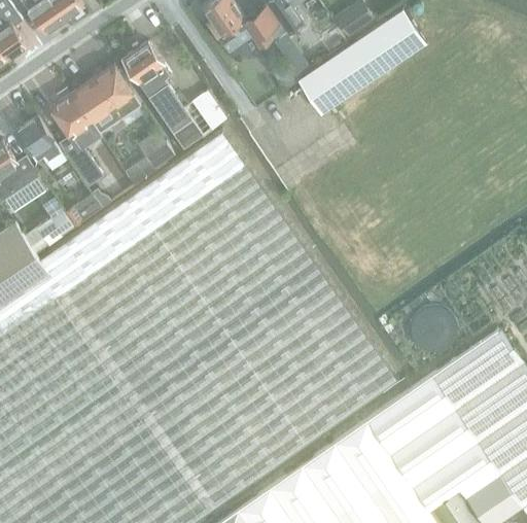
[(7,0),(0,0),(0,48),(8,61),(28,46),(14,28),(23,22),(7,0)]
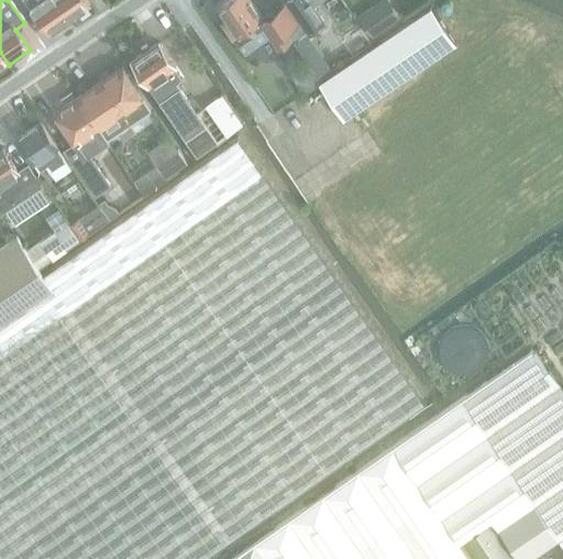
[(53,0),(22,0),(48,37),(69,22),(53,0)]
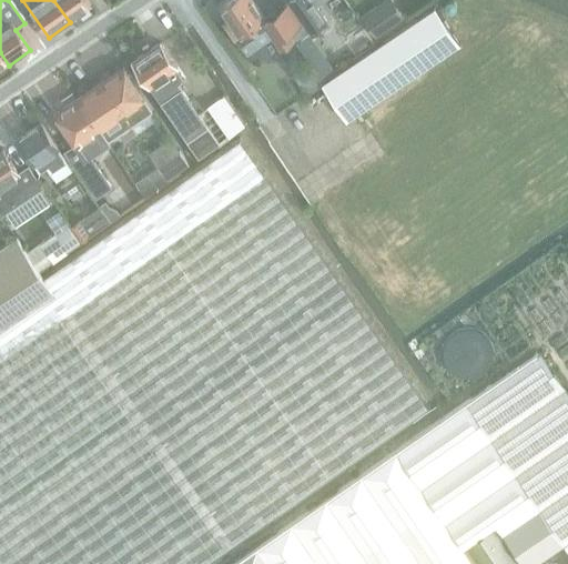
[(53,0),(70,22),(91,8),(84,0),(53,0)]
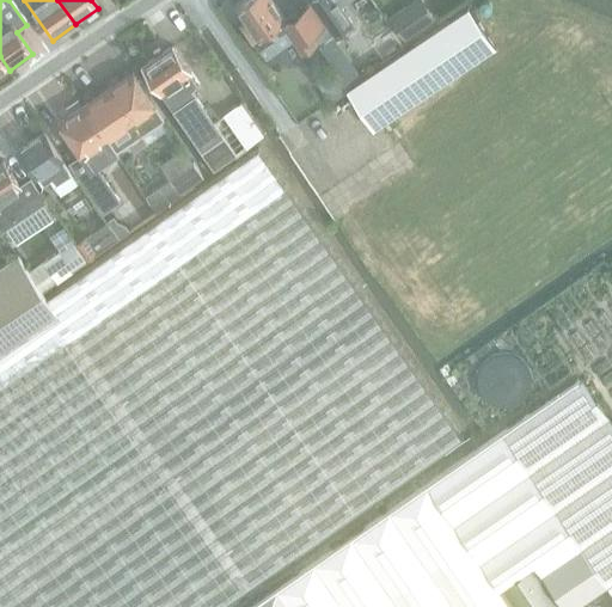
[(245,0),(236,7),(245,22),(239,26),(251,46),(257,54),(265,65),(294,44),(304,57),(331,38),(326,30),(310,5),(286,22),(269,0),(245,0)]
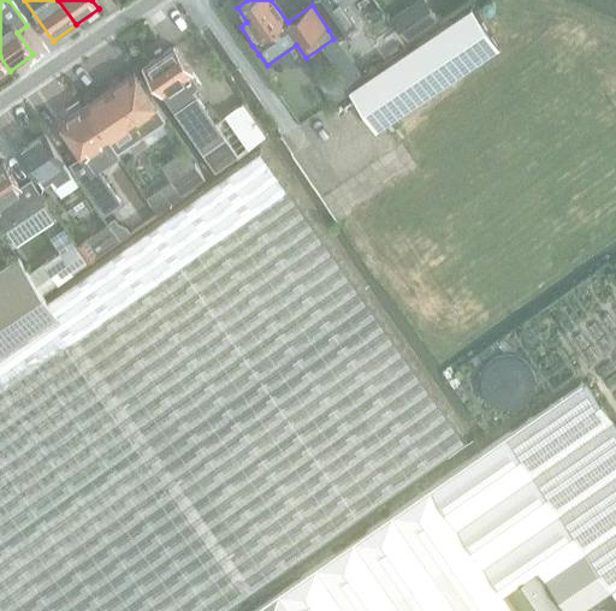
[(319,0),(314,5),(336,37),(353,24),(343,11),(359,0),(319,0)]
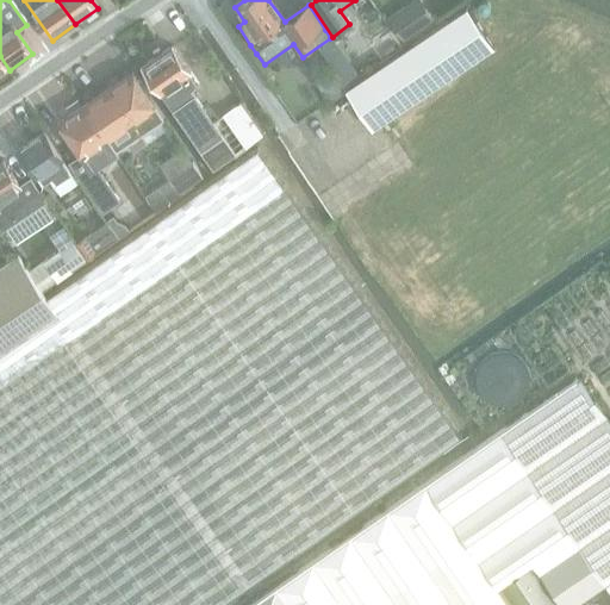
[(418,1),(387,23),(403,45),(434,24),(418,1)]
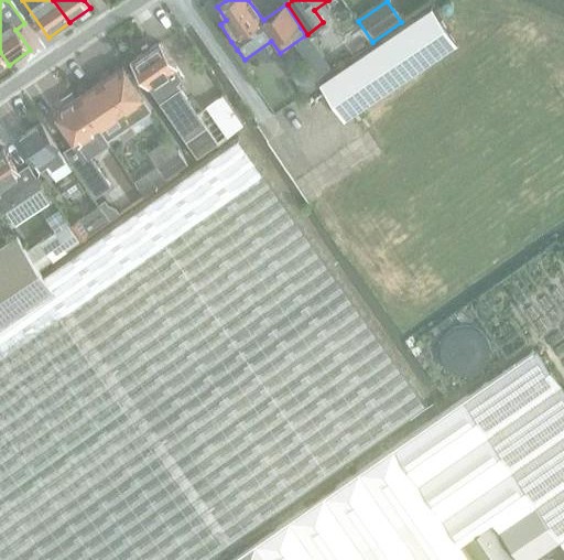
[(318,86),(317,87),(342,122),(454,47),(430,11),(334,76),(321,85),(318,86)]
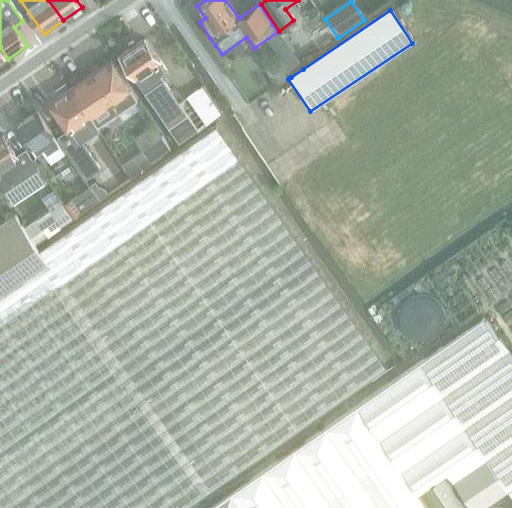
[(278,33),(267,41),(283,64),(291,77),(303,69),(278,33)]
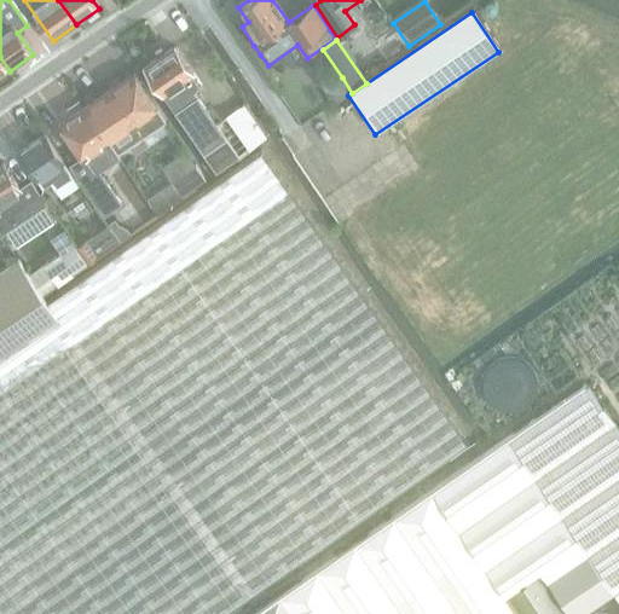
[(196,98),(194,100),(190,97),(198,91),(190,79),(192,77),(174,51),(145,71),(174,115),(202,157),(215,177),(239,160),(225,142),(196,98)]
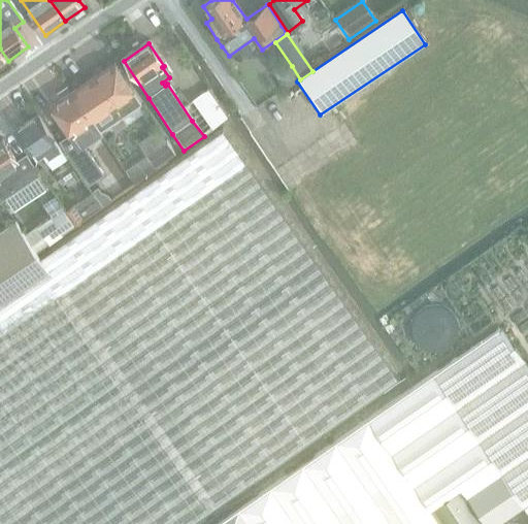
[(286,93),(299,84),(297,82),(298,80),(299,79),(288,63),(272,73),(286,93)]
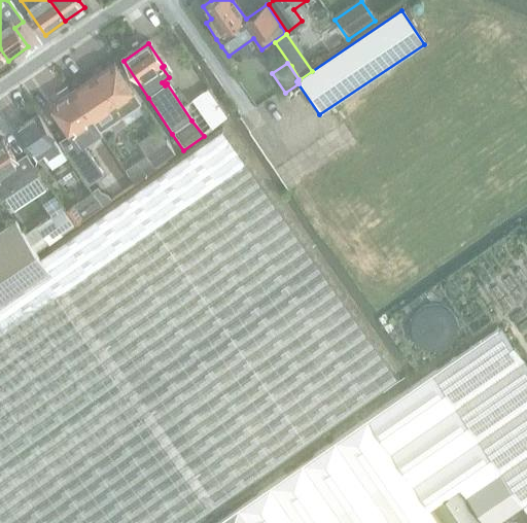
[(114,66),(94,80),(121,121),(142,107),(114,66)]
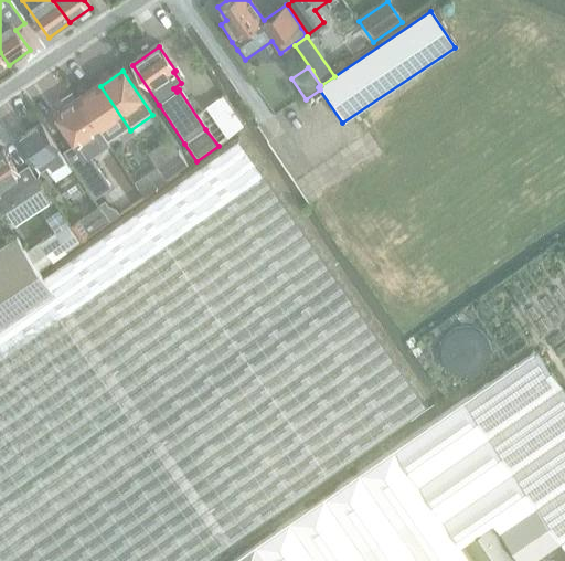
[(100,86),(78,101),(98,130),(99,131),(98,131),(107,145),(107,146),(130,130),(100,86)]
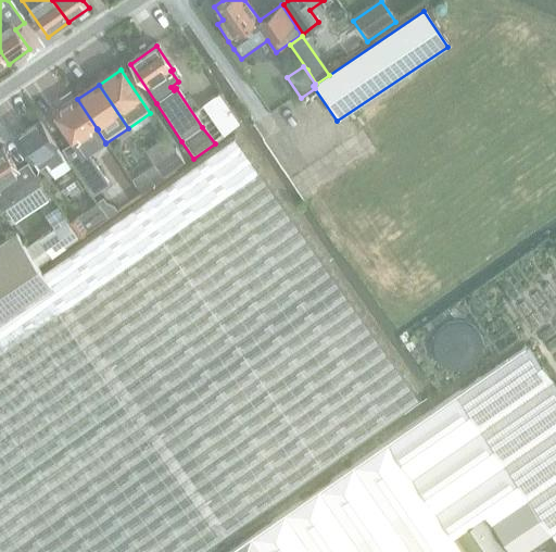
[(77,99),(54,114),(74,145),(62,152),(88,190),(104,179),(92,162),(90,159),(108,147),(106,145),(105,143),(105,142),(97,129),(98,129),(97,128),(77,99)]
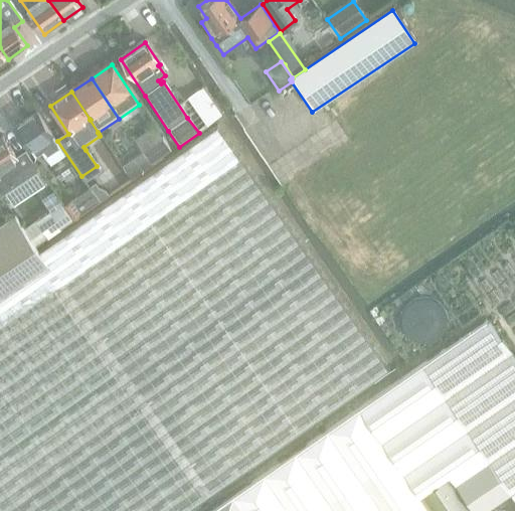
[(59,150),(52,139),(36,115),(13,129),(35,160),(41,156),(43,160),(59,150)]
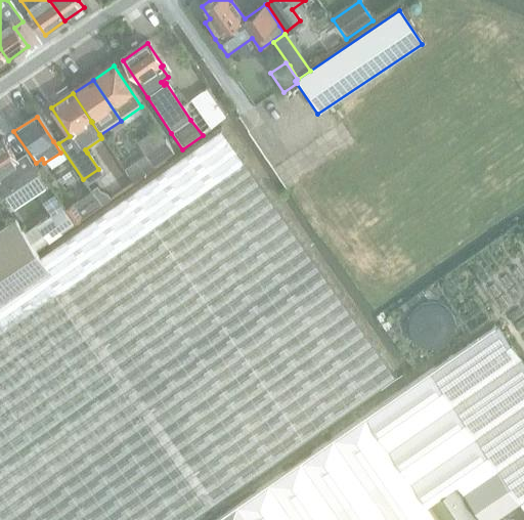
[(193,519),(395,378),(221,131),(40,258),(50,273),(0,307),(0,519),(193,519)]
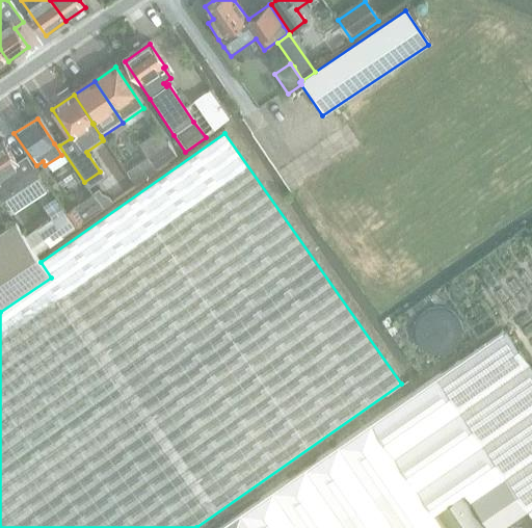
[(27,158),(17,165),(1,141),(0,142),(0,202),(2,206),(41,179),(27,158)]
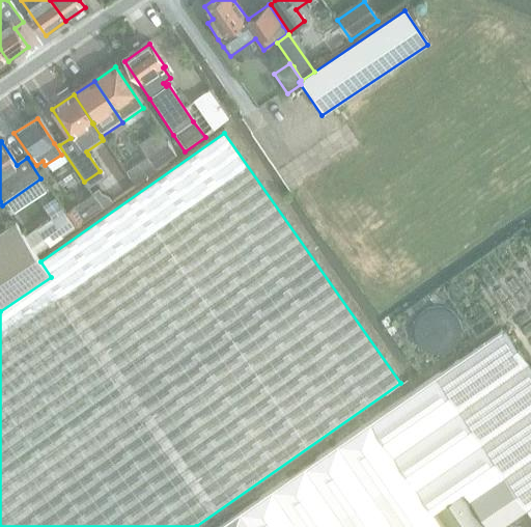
[(169,146),(148,161),(152,166),(156,171),(176,158),(169,146)]
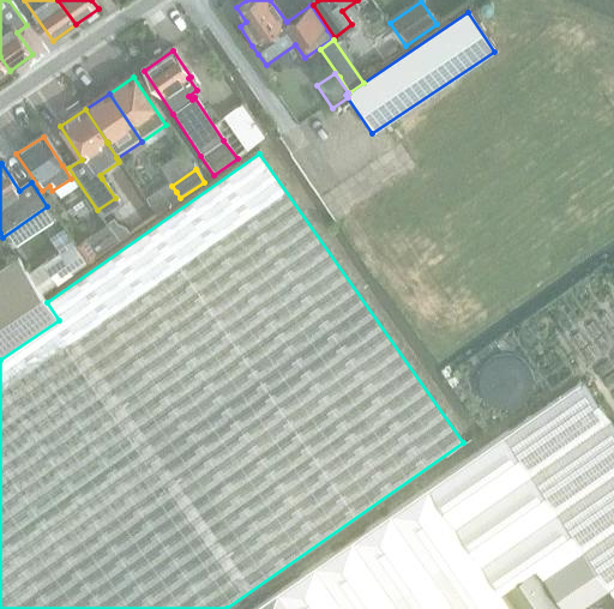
[(176,192),(151,210),(157,218),(182,202),(180,198),(176,192)]
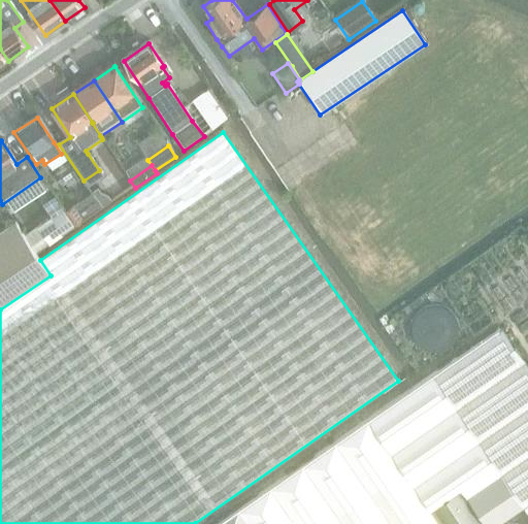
[(98,191),(92,195),(102,209),(111,202),(109,198),(101,195),(98,191)]
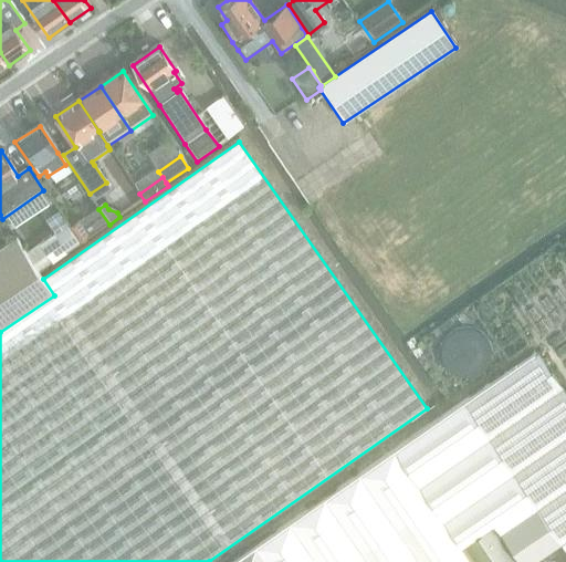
[(98,209),(67,231),(79,247),(109,225),(98,209)]
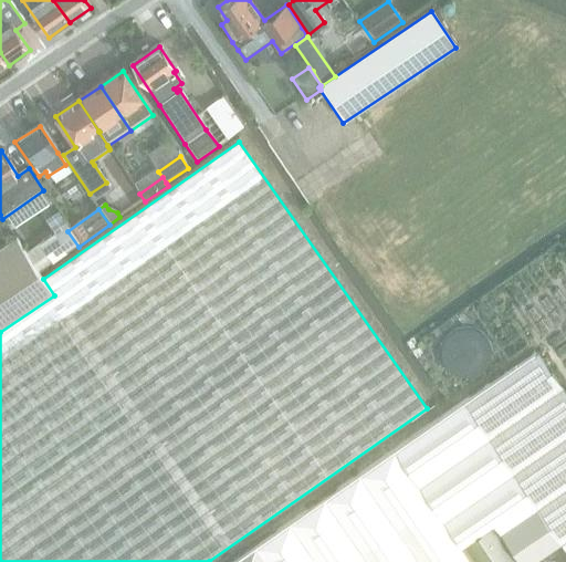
[(79,247),(67,231),(65,228),(25,256),(35,271),(50,262),(52,266),(79,247)]
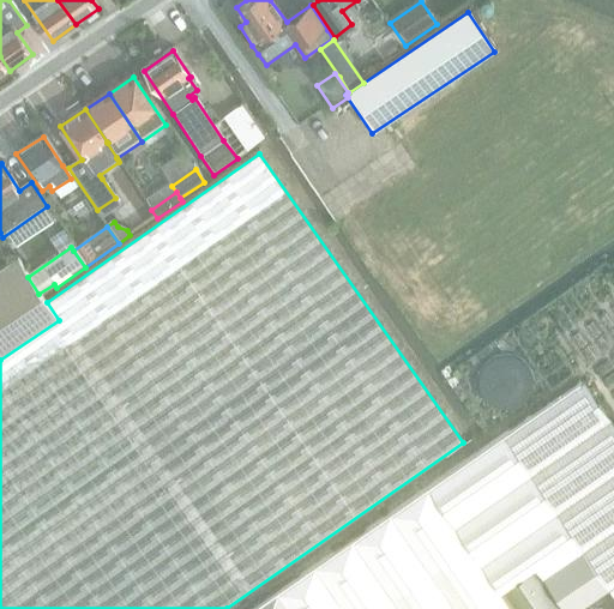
[(0,360),(56,320),(46,305),(38,294),(28,277),(16,260),(0,270),(0,360)]
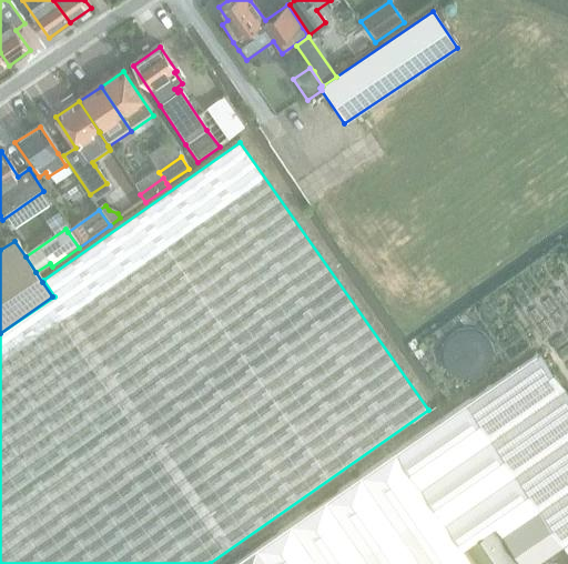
[(442,423),(237,563),(472,563),(464,552),(496,529),(519,563),(540,563),(564,549),(567,555),(567,401),(537,356),(442,423)]
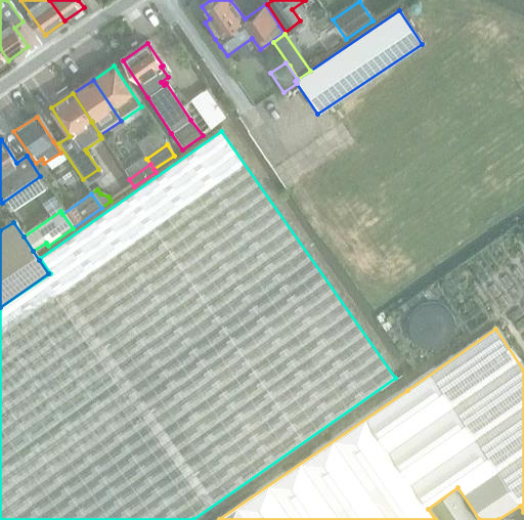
[(479,519),(457,487),(428,509),(435,519),(479,519)]
